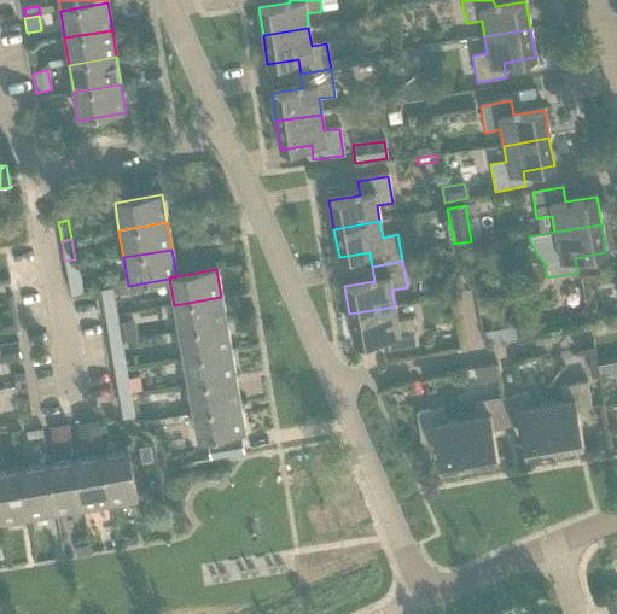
[(68,276),(70,296),(81,294),(77,274),(68,276)]
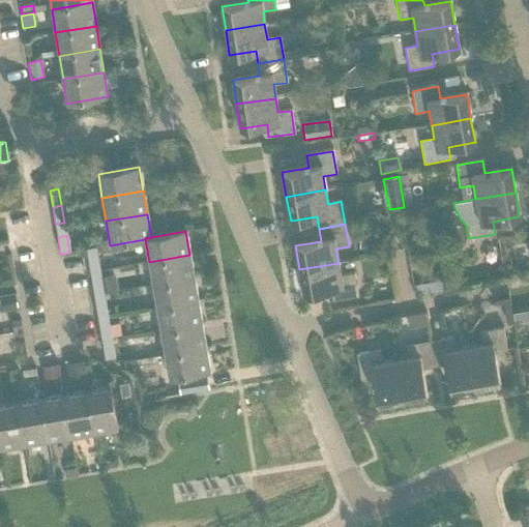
[(86,250),(89,266),(98,265),(95,247),(86,250)]
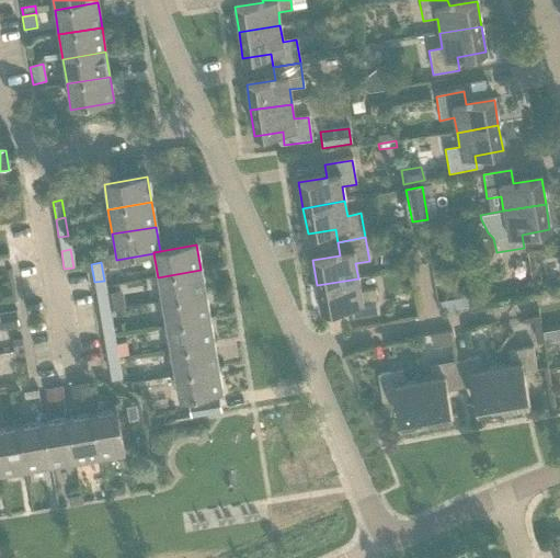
[(205,295),(201,270),(158,277),(161,302),(205,295)]
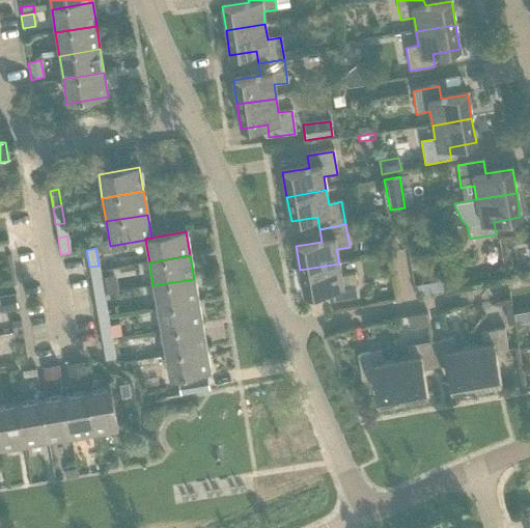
[(355,275),(341,277),(339,264),(300,270),(304,294),(331,289),(333,302),(359,298),(355,275)]
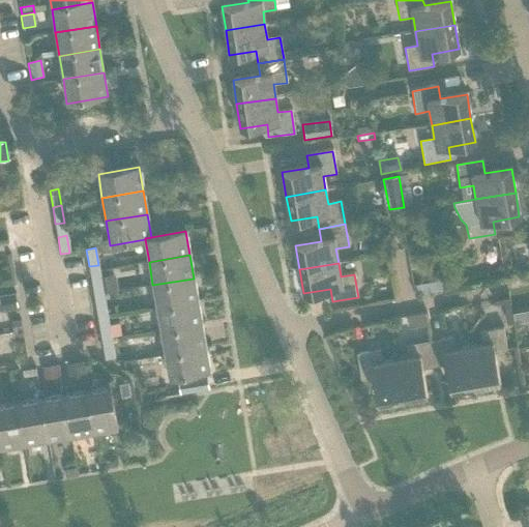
[(91,280),(94,296),(103,295),(100,277),(91,280)]
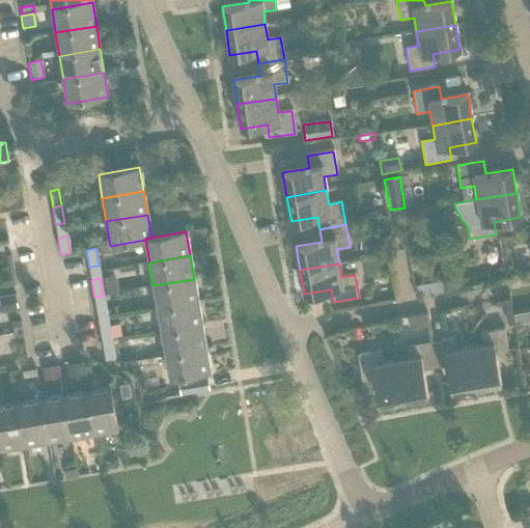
[(152,285),(157,309),(198,302),(194,279),(152,285)]
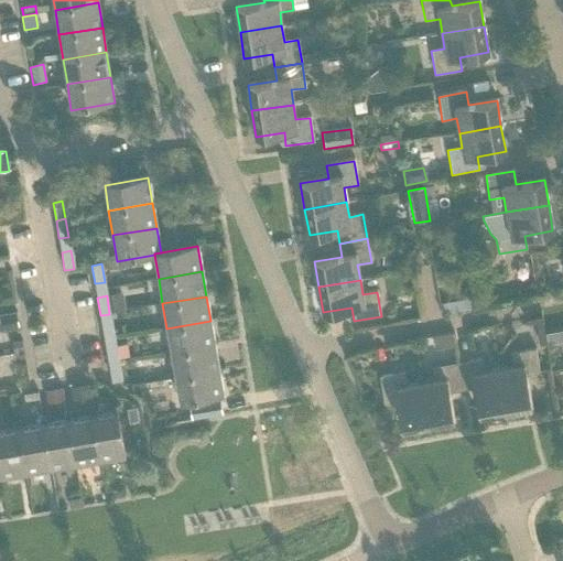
[(471,311),(468,300),(439,304),(441,315),(471,311)]
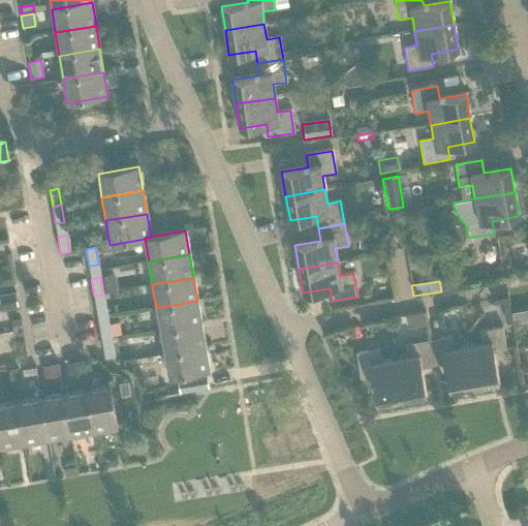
[(105,311),(102,295),(94,296),(97,312),(105,311)]
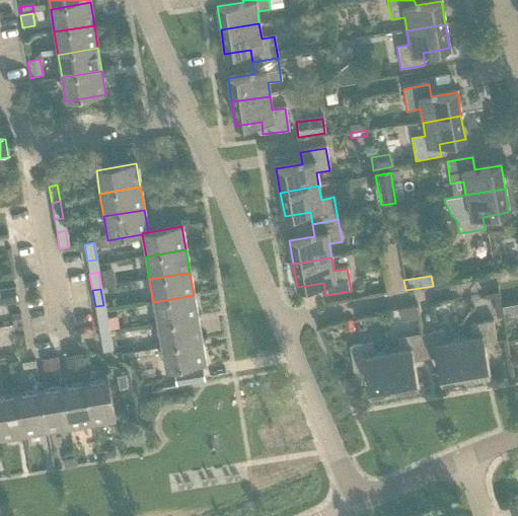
[(14,302),(13,292),(0,294),(2,303),(14,302)]
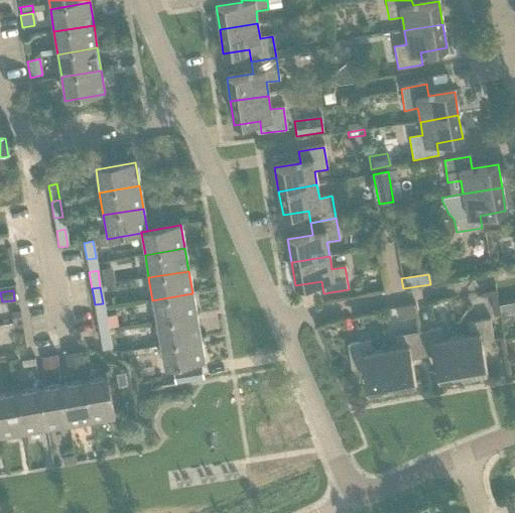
[(156,323),(197,316),(192,293),(152,300),(156,323)]
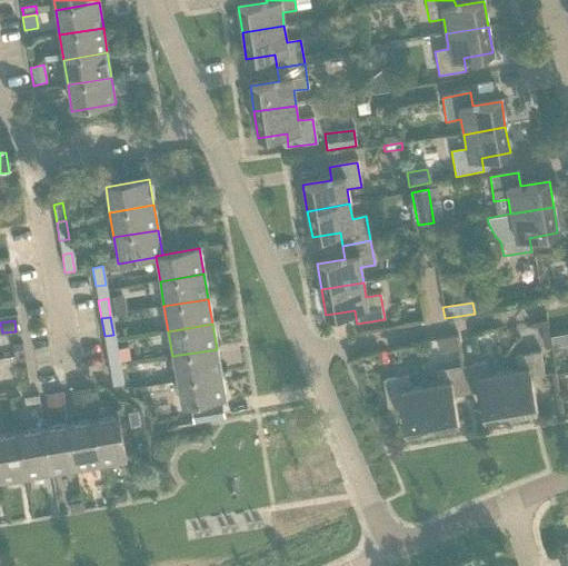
[(561,336),(549,338),(551,349),(562,347),(561,336)]
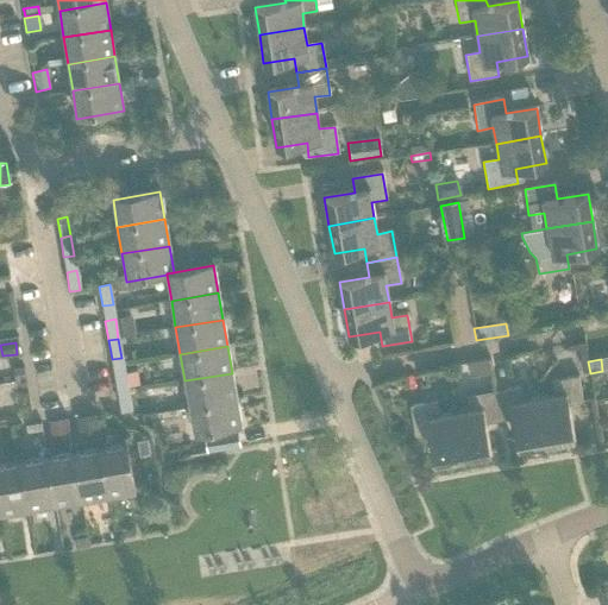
[(12,370),(13,383),(25,382),(23,367),(12,370)]
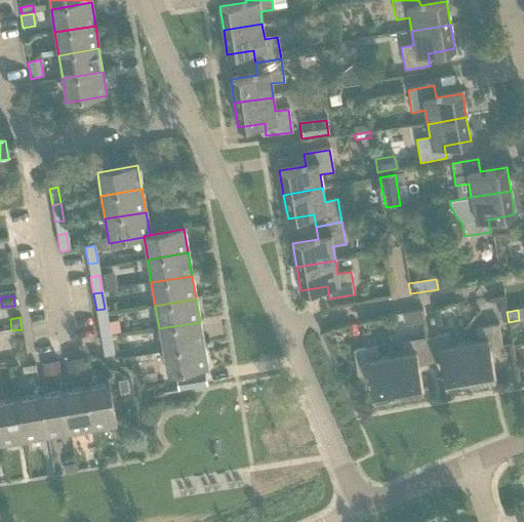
[(119,332),(117,321),(108,323),(107,321),(98,323),(102,339),(110,338),(110,334),(119,332)]
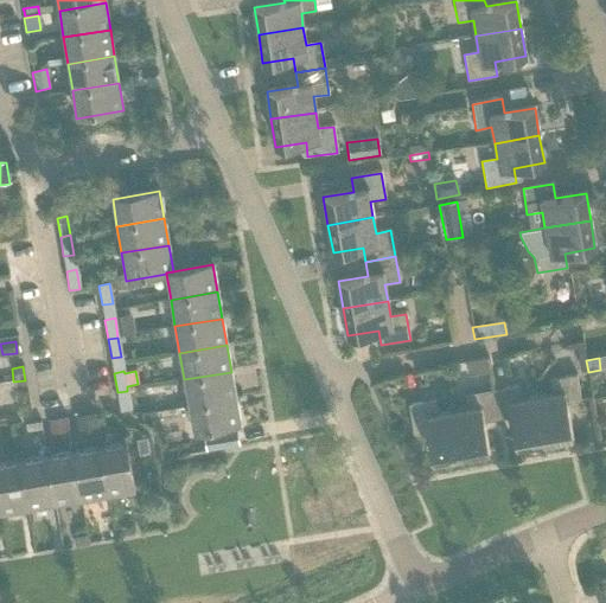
[(184,379),(189,406),(235,398),(231,372),(184,379)]
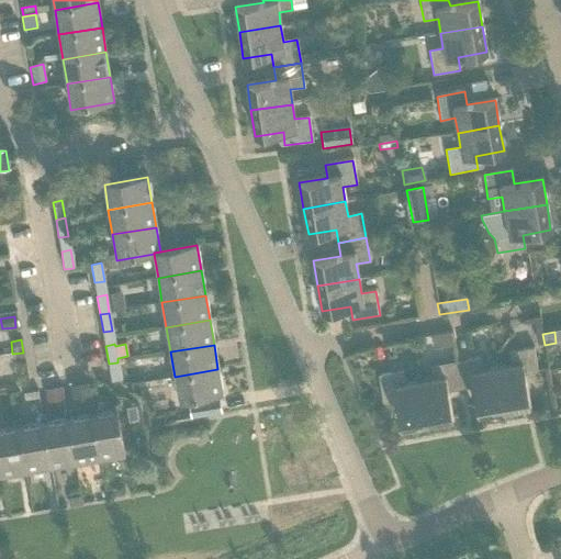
[(512,367),(496,370),(504,412),(529,407),(524,379),(538,376),(533,349),(508,353),(512,367)]
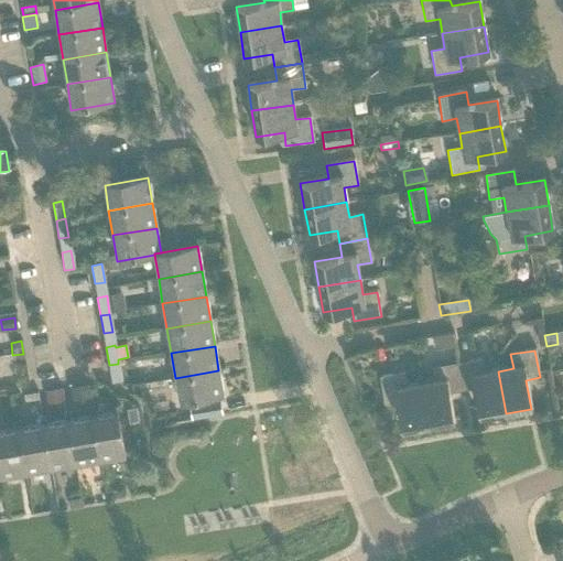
[(484,374),(482,359),(456,364),(462,391),(475,389),(480,418),(506,413),(498,371),(484,374)]
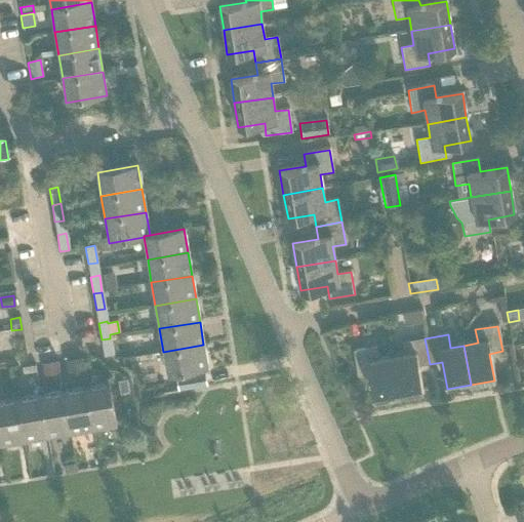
[(104,356),(113,355),(110,338),(102,339),(104,356)]
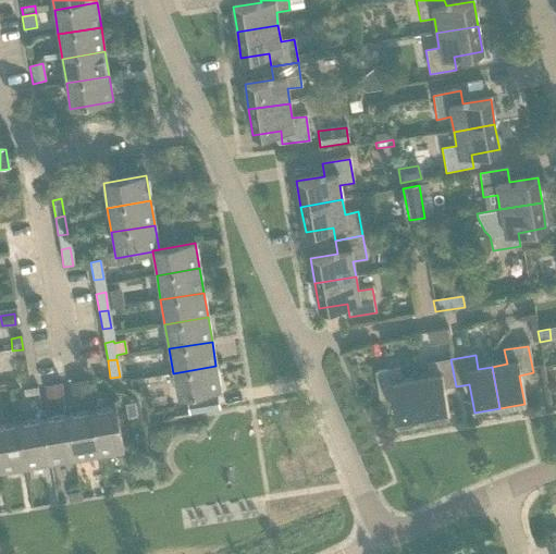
[(448,417),(443,389),(456,386),(451,359),(428,364),(430,378),(416,380),(423,421),(448,417)]
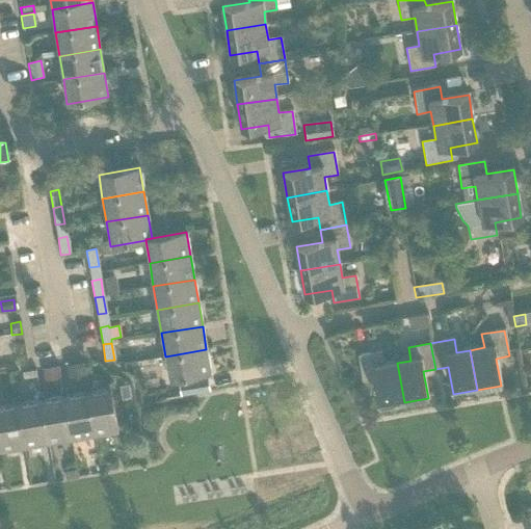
[(210,373),(206,349),(165,356),(169,380),(210,373)]
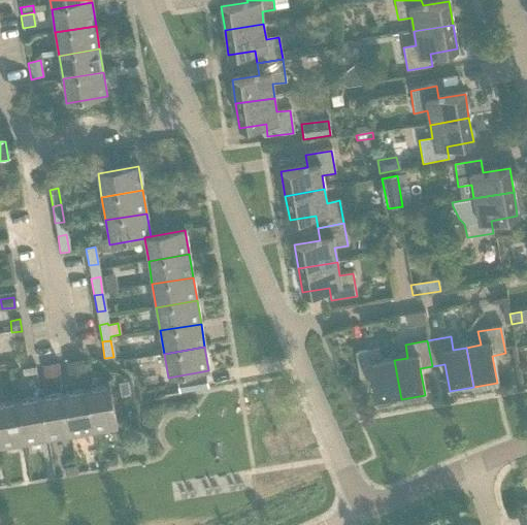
[(376,403),(401,399),(394,360),(380,363),(377,350),(355,353),(360,379),(372,376),(376,403)]
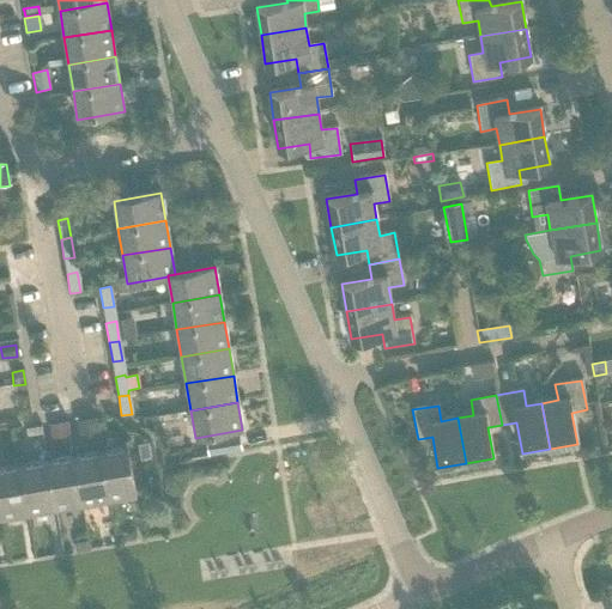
[(78,421),(80,433),(96,431),(95,419),(78,421)]
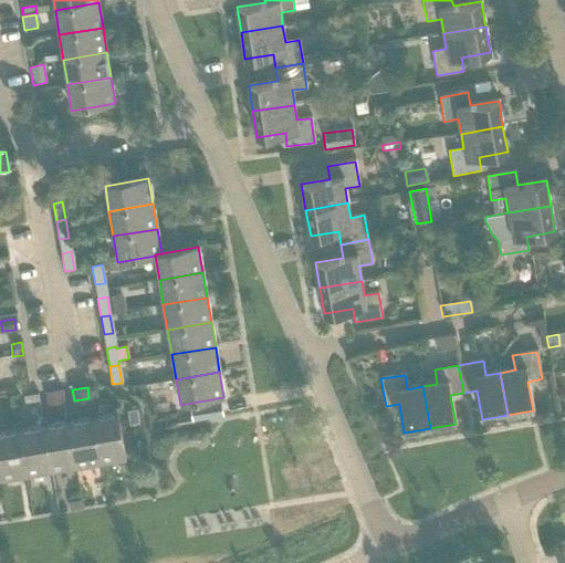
[(63,405),(61,391),(43,393),(45,407),(63,405)]
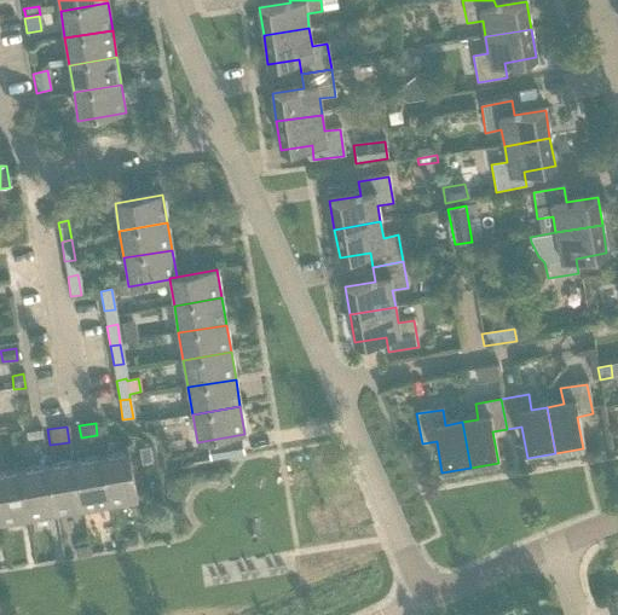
[(40,431),(26,434),(26,442),(41,440),(40,431)]
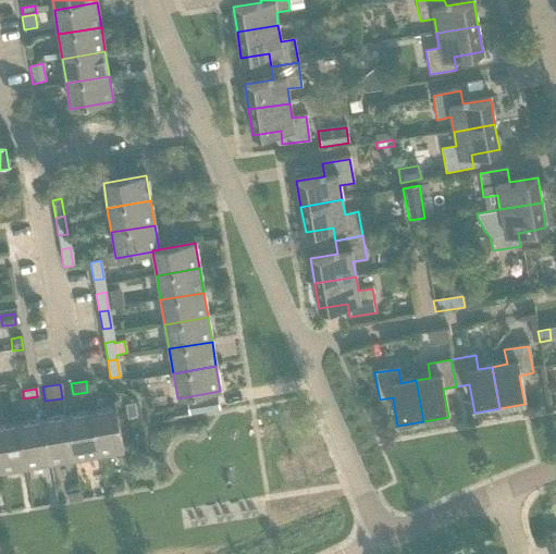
[(219,410),(217,396),(185,402),(187,416),(219,410)]
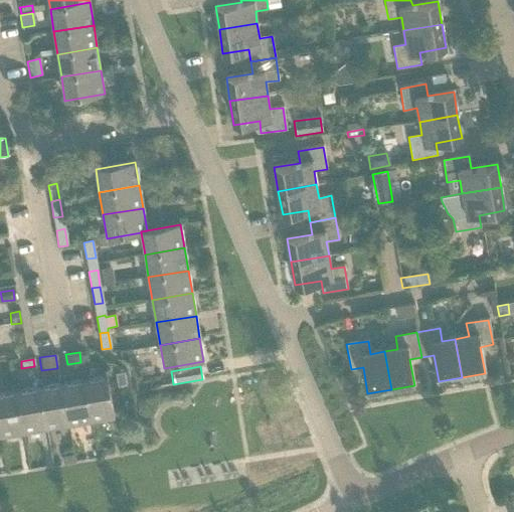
[(115,377),(118,390),(126,388),(123,375),(115,377)]
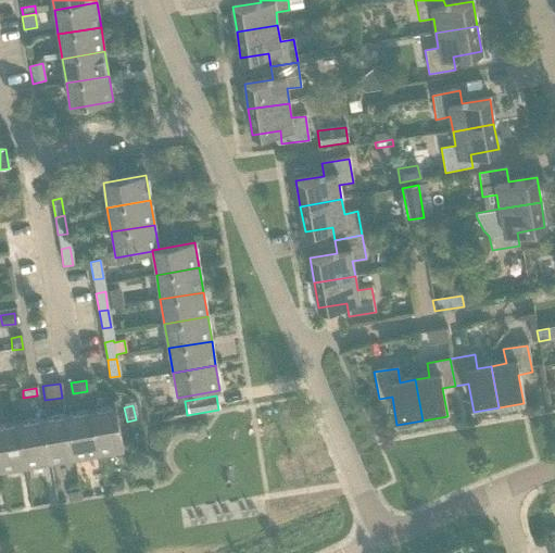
[(123,450),(115,407),(91,412),(98,454),(123,450)]
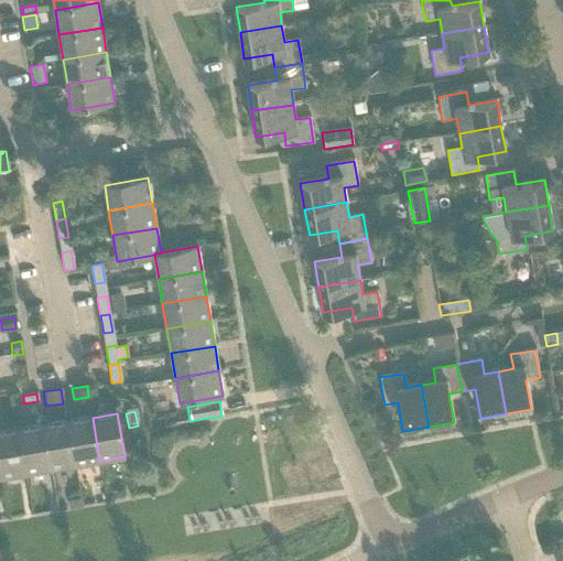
[(99,461),(93,418),(67,422),(75,465),(99,461)]
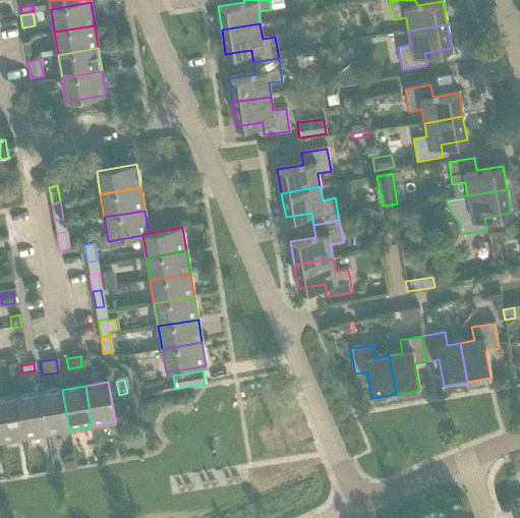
[(62,390),(39,394),(46,434),(69,429),(62,390)]
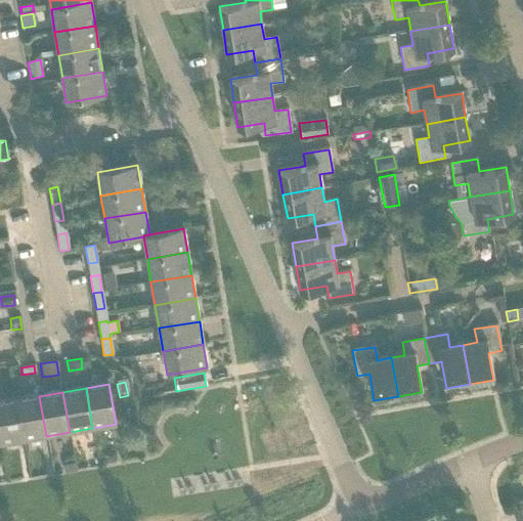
[(46,436),(39,396),(16,400),(23,440),(46,436)]
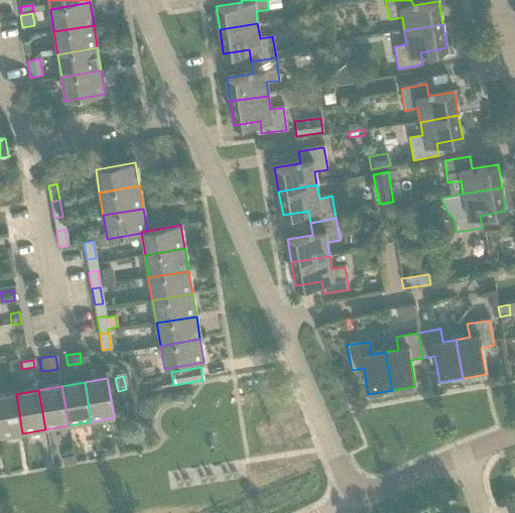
[(22,433),(16,394),(0,396),(0,437),(22,433)]
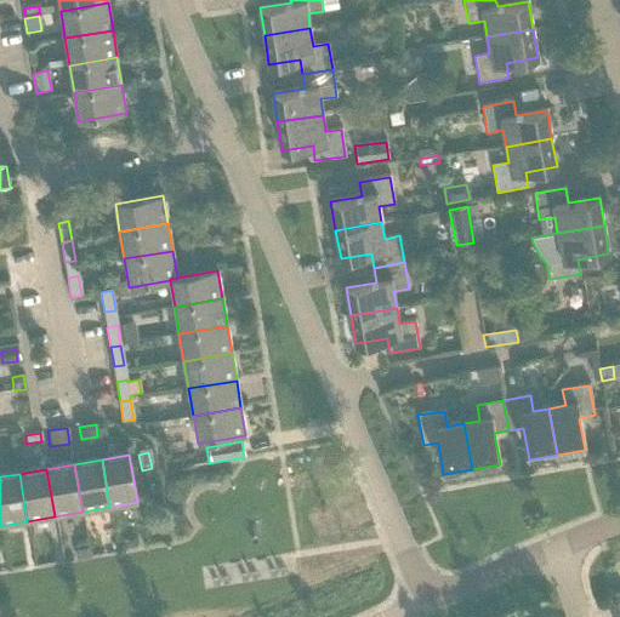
[(87,549),(74,552),(77,561),(90,559),(87,549)]
